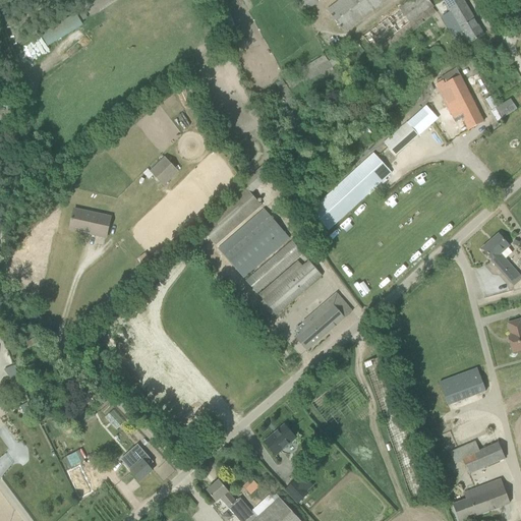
[(294,0),(304,13),(321,0),(294,0)]
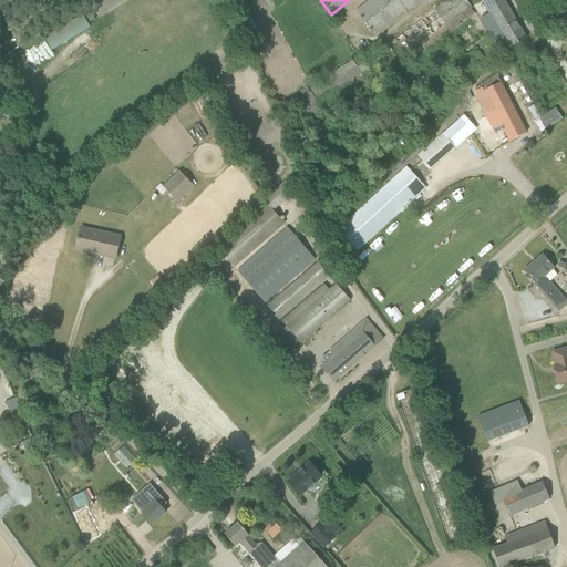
[(371,0),(357,11),(375,35),(422,0),(371,0)]
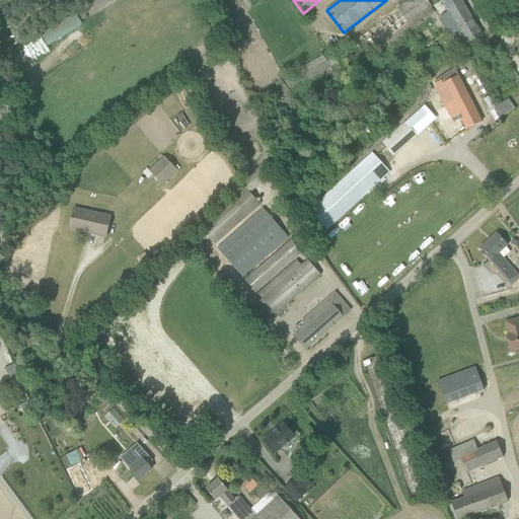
[(427,0),(410,0),(362,36),(374,52),(433,7),(427,0)]
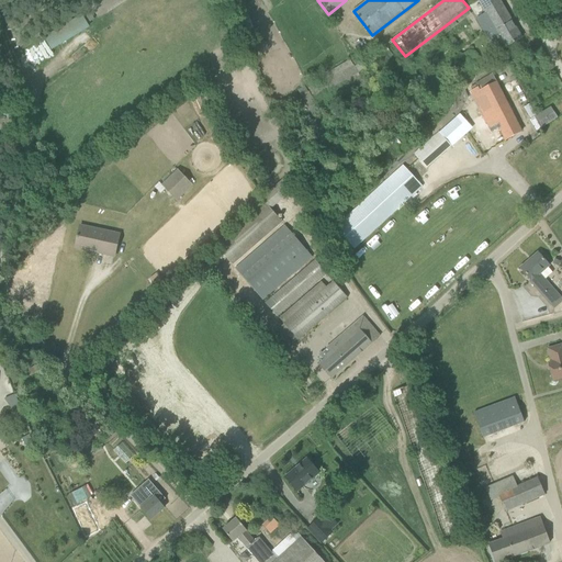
[(499,0),(479,0),(479,1),(487,17),(484,19),(484,20),(481,22),(491,41),(499,36),(506,47),(523,38),(499,0)]
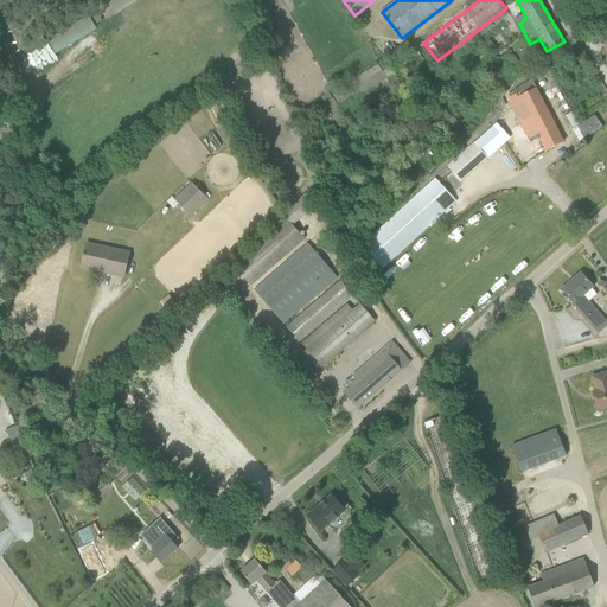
[(89,16),(49,40),(57,53),(97,29),(89,16)]
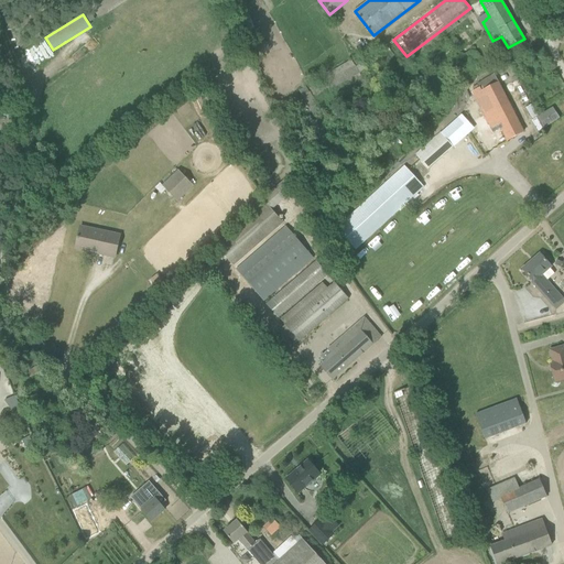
[(338,85),(358,72),(350,60),(331,73),(338,85)]
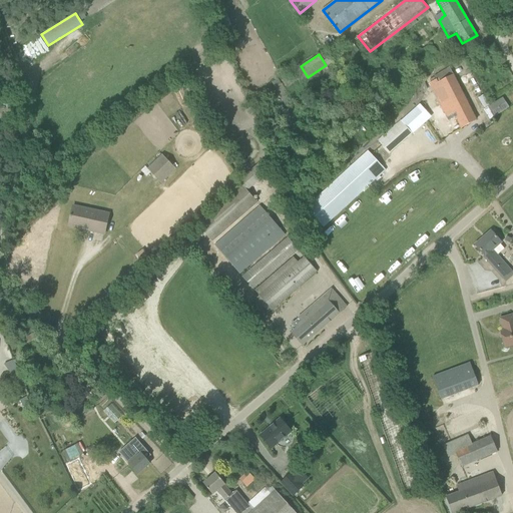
[(477,120),(450,67),(435,76),(436,80),(430,83),(449,120),(455,116),(461,128),(477,120)]
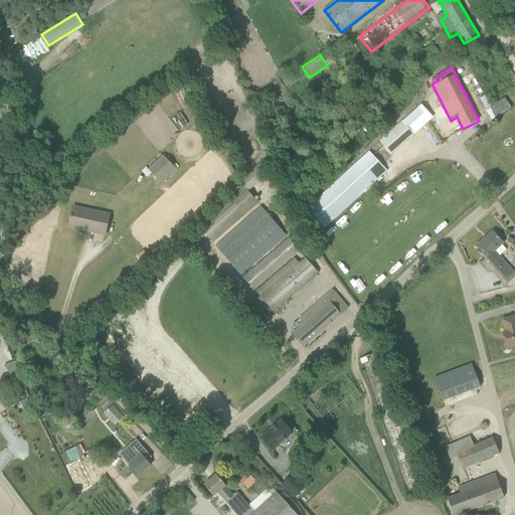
[(274,81),(286,104),(293,100),(281,77),(274,81)]
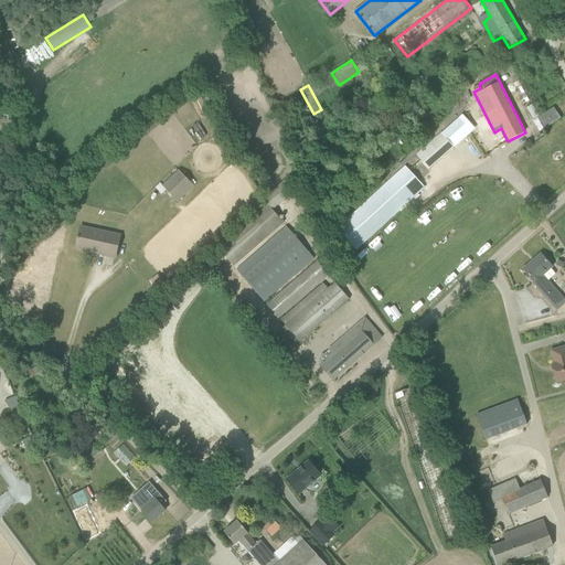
[(561,119),(553,108),(537,118),(544,130),(561,119)]
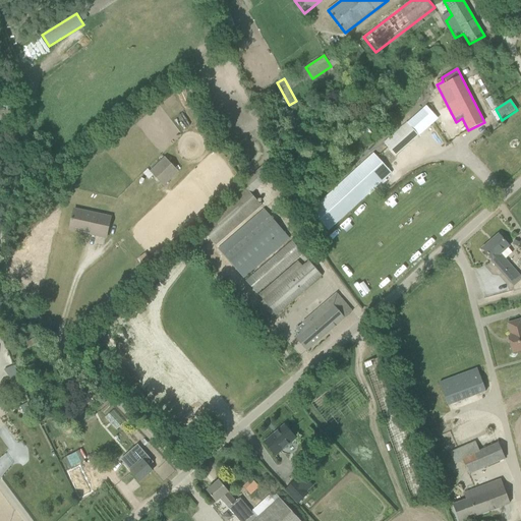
[(396,155),(439,118),(427,105),(385,141),(396,155)]
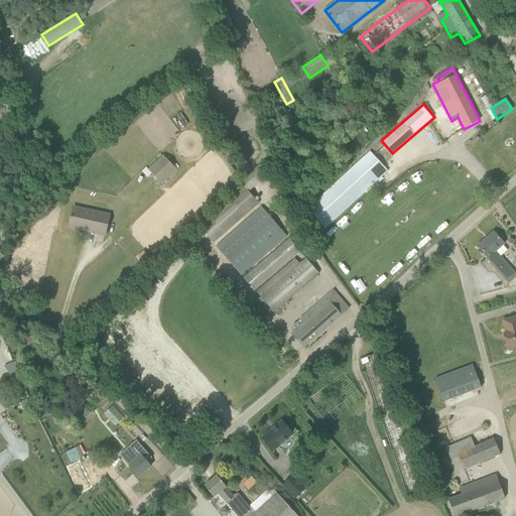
[(308,210),(312,215),(326,229),(388,171),(371,152),(308,210)]
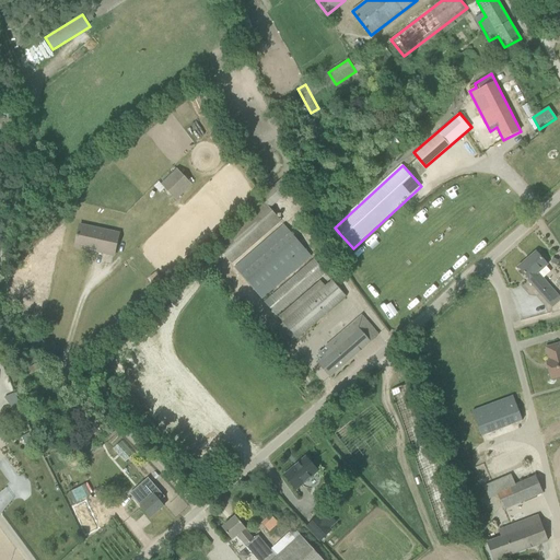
[(193,184),(177,168),(161,184),(176,199),(193,184)]
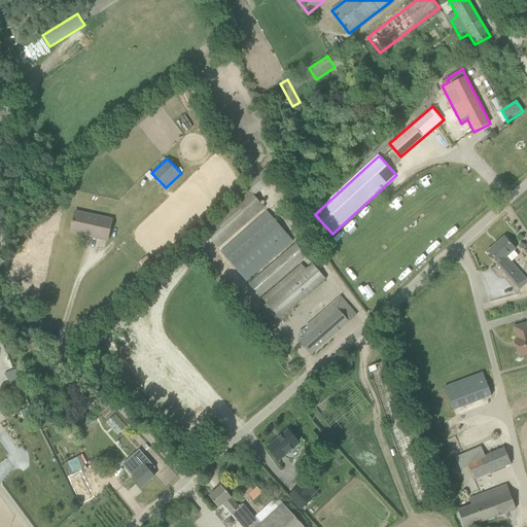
[(246,186),(249,190),(203,231),(217,248),(265,208),(254,196),(279,174),(271,165),(246,186)]
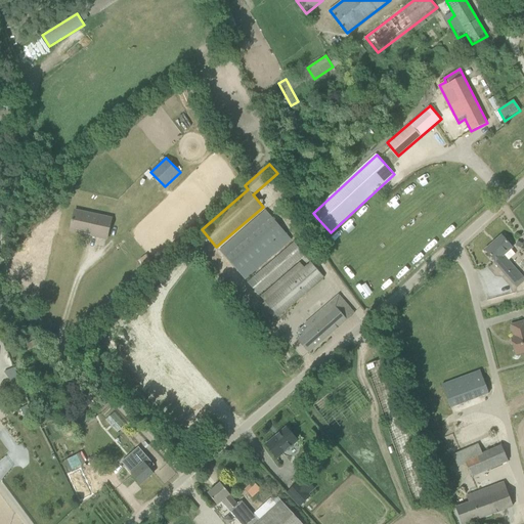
[(75,210),(74,216),(71,231),(107,239),(112,217),(75,210)]
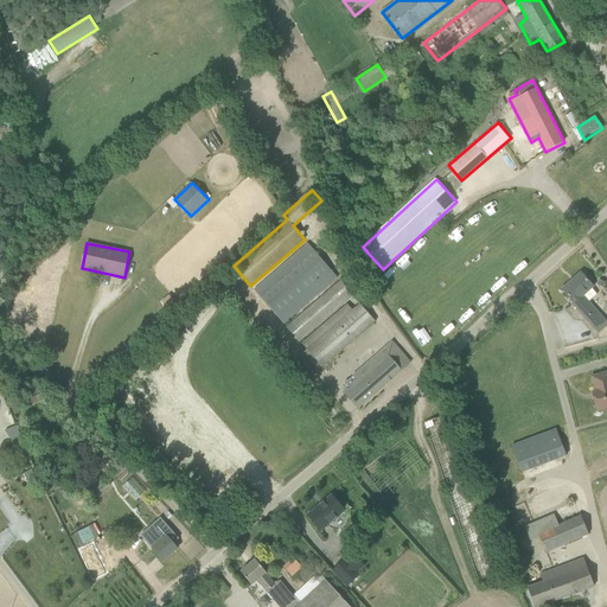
[(283,324),(337,278),(308,243),(254,289),(283,324)]
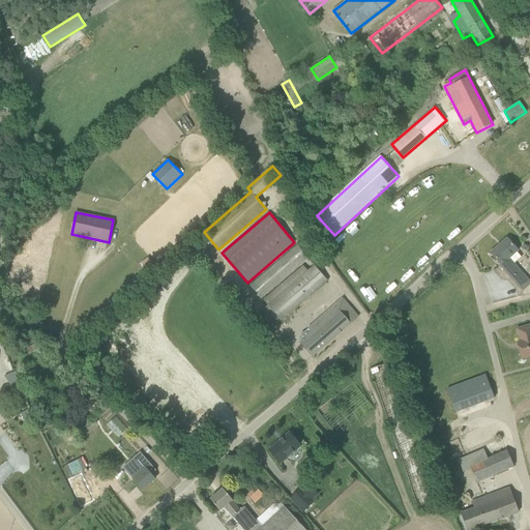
[(499,265),(520,289),(529,281),(509,258),(518,251),(507,239),(491,254),(501,264),(499,265)]
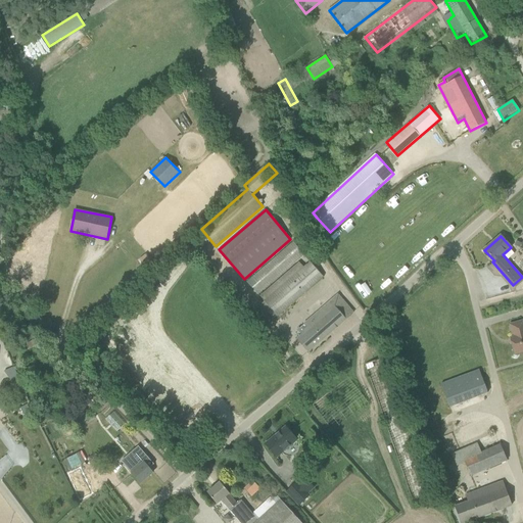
[(257,295),(304,254),(293,242),(247,283),(257,295)]
